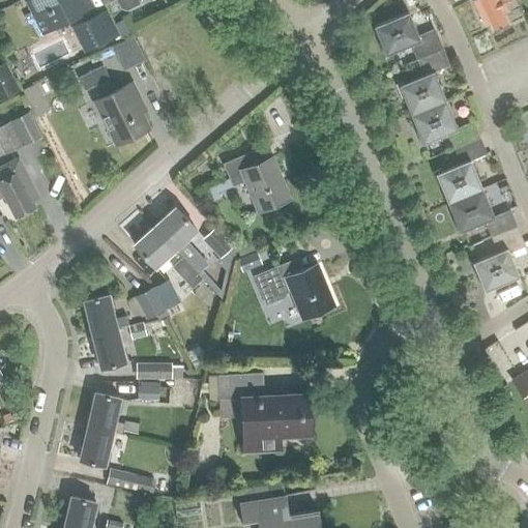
[(34,0),(29,3),(46,35),(94,10),(89,0),(34,0)]
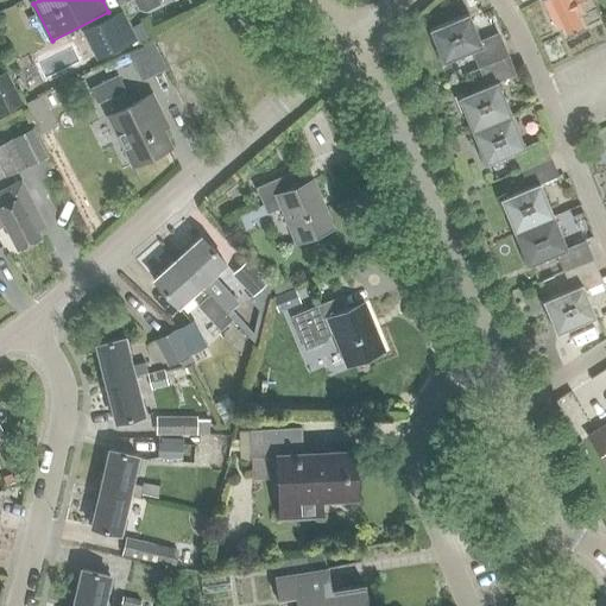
[(120,0),(124,6),(133,0),(140,12),(147,13),(162,6),(163,0),(120,0)]
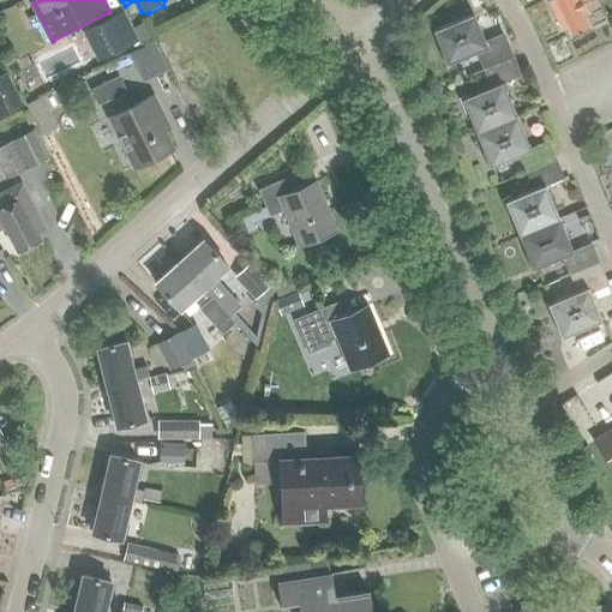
[(555,0),(550,3),(563,30),(569,28),(574,39),(591,30),(585,19),(589,17),(583,5),(592,0),(555,0)]
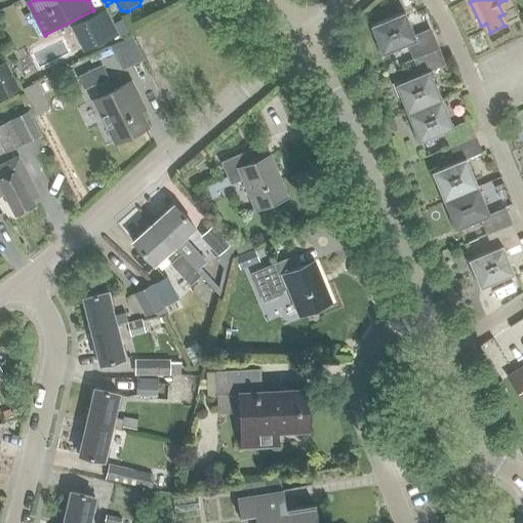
[(115,26),(107,10),(72,29),(85,54),(120,37),(115,26)]
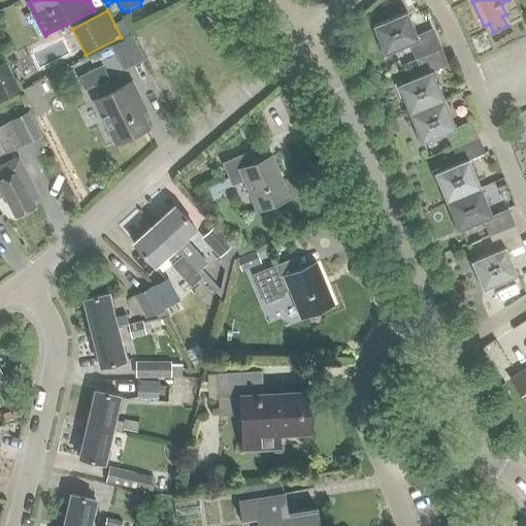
[(409,44),(415,59),(440,48),(434,34),(420,40),(407,13),(373,28),(385,55),(409,44)]
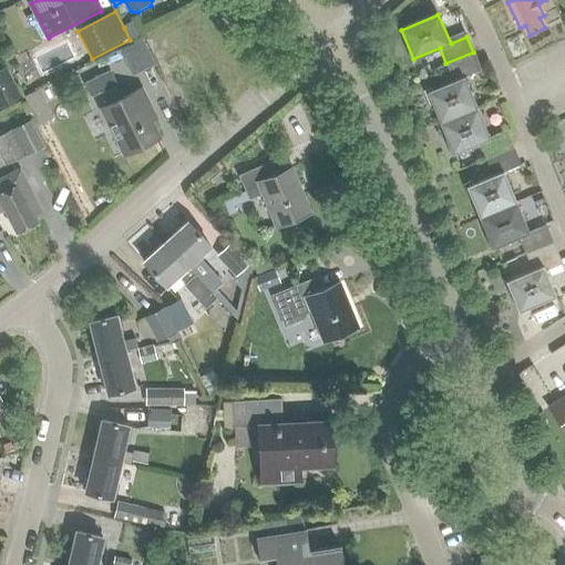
[(135,22),(124,28),(130,40),(132,44),(143,39),(140,33),(141,33),(135,22)]
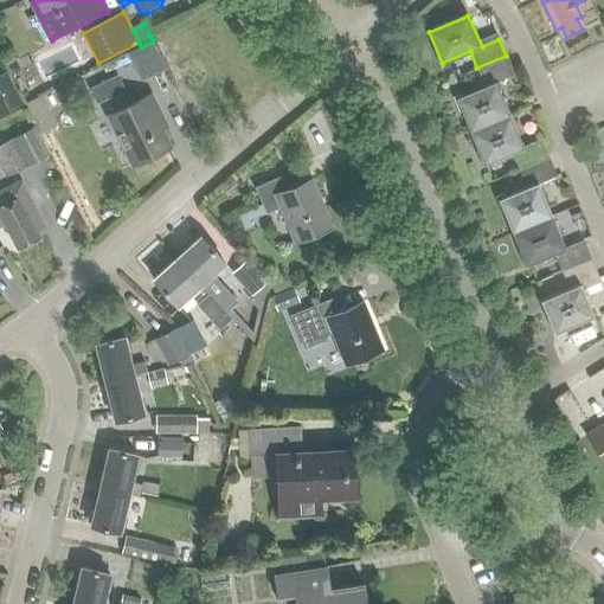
[(456,98),(470,133),(511,115),(496,82),(513,75),(506,56),(476,68),(484,87),(456,98)]
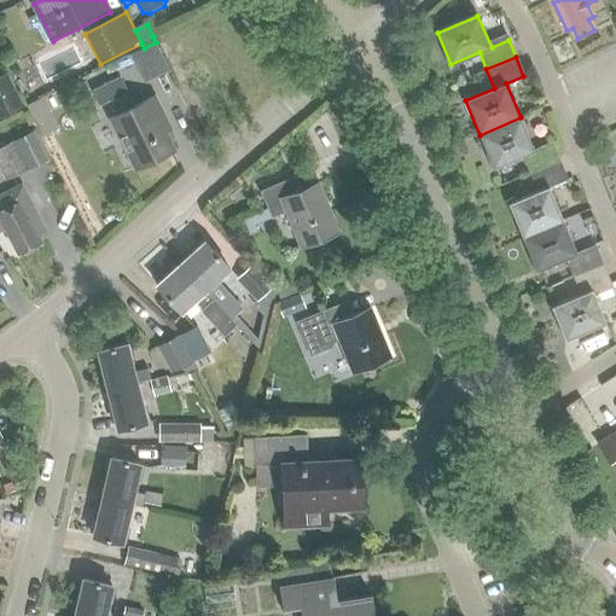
[(0,76),(0,118),(22,108),(15,94),(5,75),(0,76)]
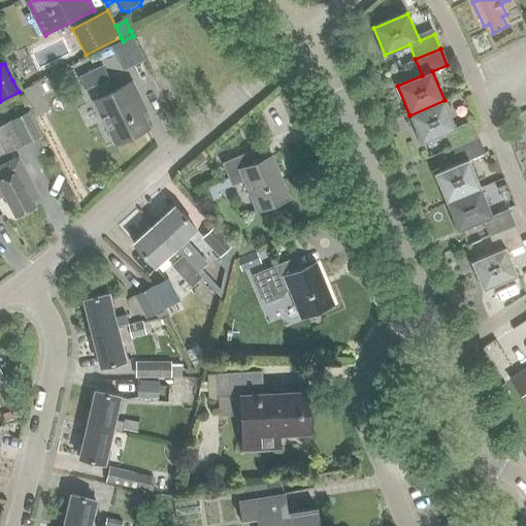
[(96,103),(118,144),(148,130),(134,103),(140,100),(132,85),(114,94),(109,81),(110,80),(104,67),(79,79),(86,92),(95,87),(102,100),(96,103)]
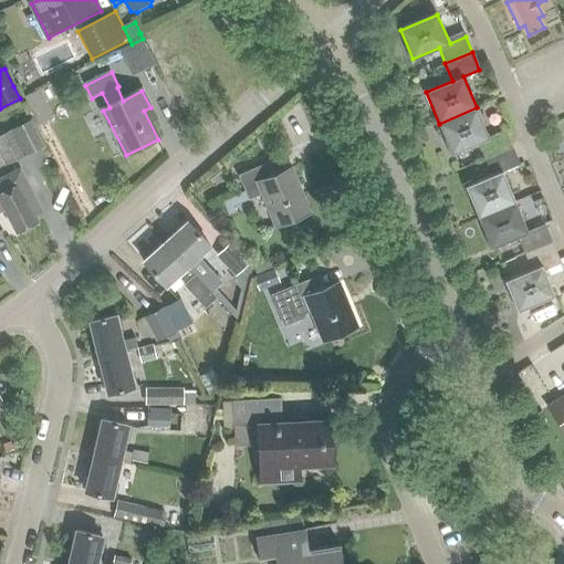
[(479,143),(486,158),(512,148),(504,131),(489,137),(477,107),(439,124),(452,154),(479,143)]
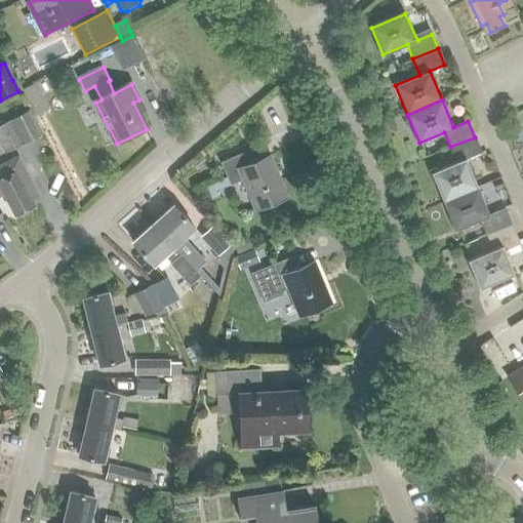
[(11,122),(0,127),(0,139),(4,137),(11,153),(24,147),(11,122)]
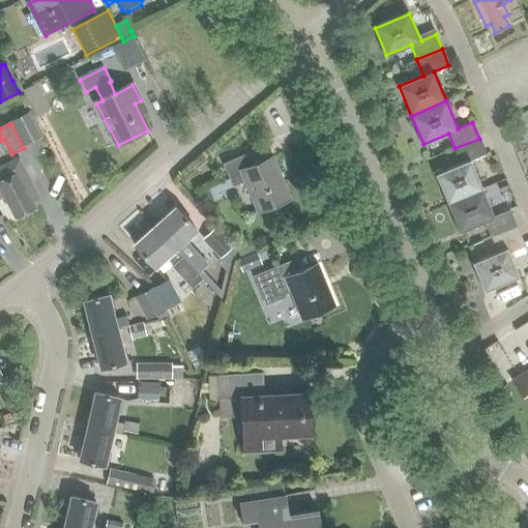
[(436,175),(448,202),(482,188),(471,160),(486,154),(479,139),(455,148),(461,165),(436,175)]
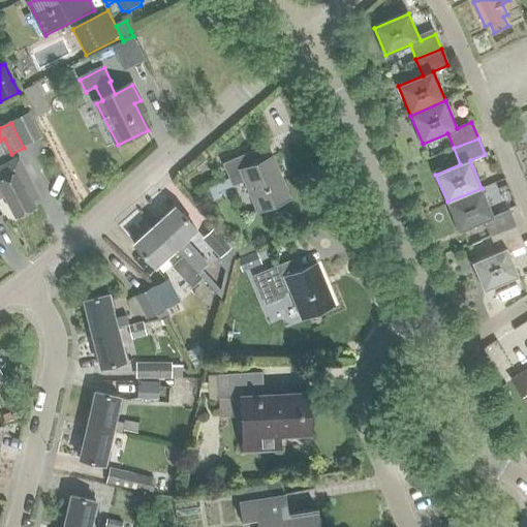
[(224,163),(230,178),(235,187),(247,182),(259,211),(289,198),(273,158),(260,163),(255,151),(224,163)]
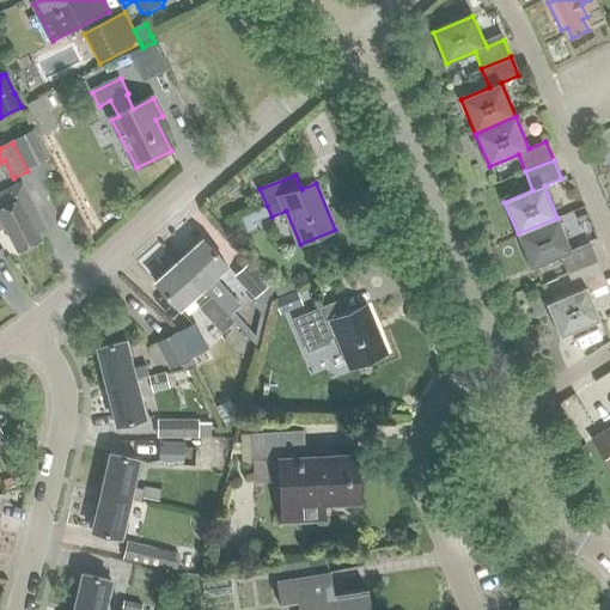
[(0,206),(1,211),(0,211),(0,230),(6,227),(19,254),(43,242),(40,235),(37,230),(44,226),(25,188),(23,184),(0,195),(0,206)]
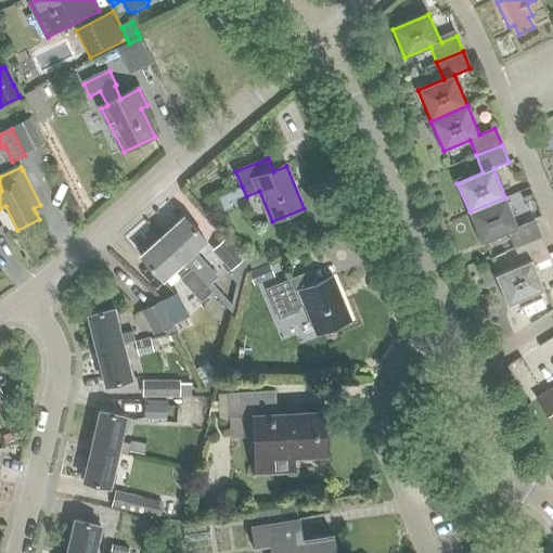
[(509,233),(514,247),(540,236),(534,221),(518,228),(505,197),(470,211),(483,244),(509,233)]
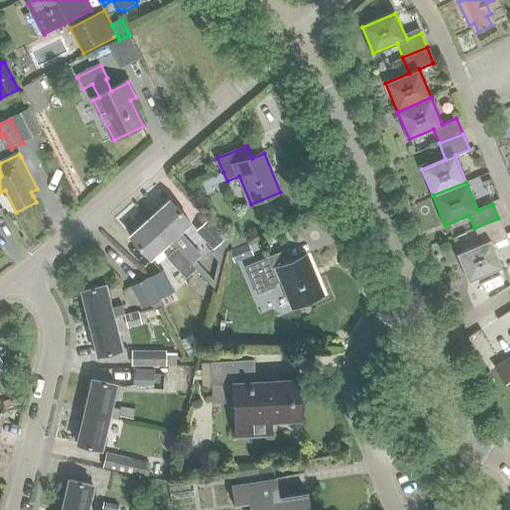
[(151,220),(179,251),(191,265),(200,257),(188,243),(186,245),(178,236),(191,225),(171,202),(151,220)]
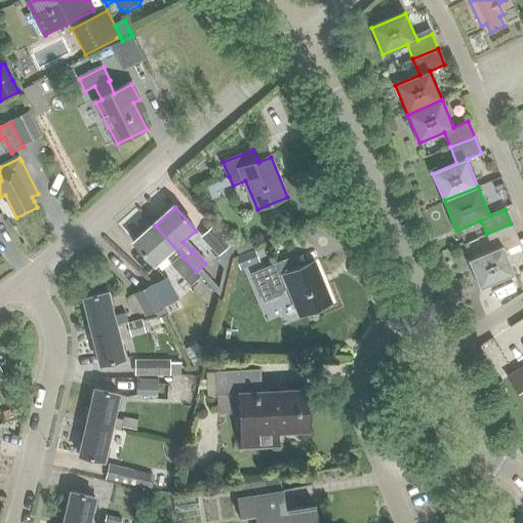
[(511,224),(486,234),(493,250),(469,260),(481,289),(515,275),(504,246),(518,240),(511,224)]
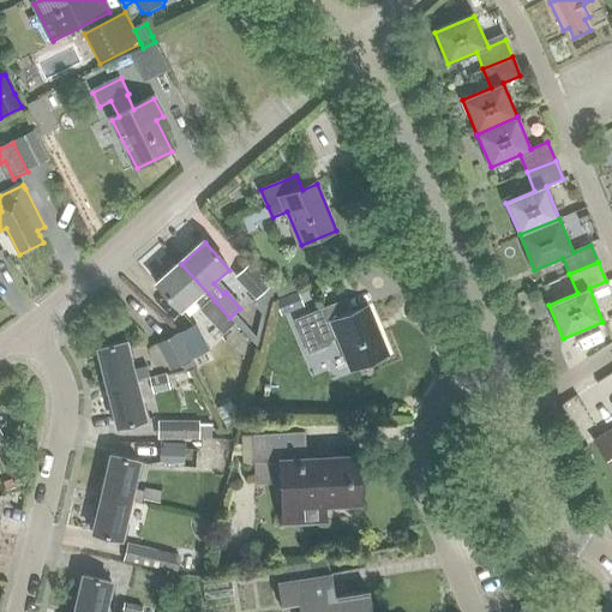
[(195,300),(204,311),(203,313),(220,333),(231,322),(228,319),(229,318),(215,301),(181,264),(157,286),(181,312),(195,300)]
